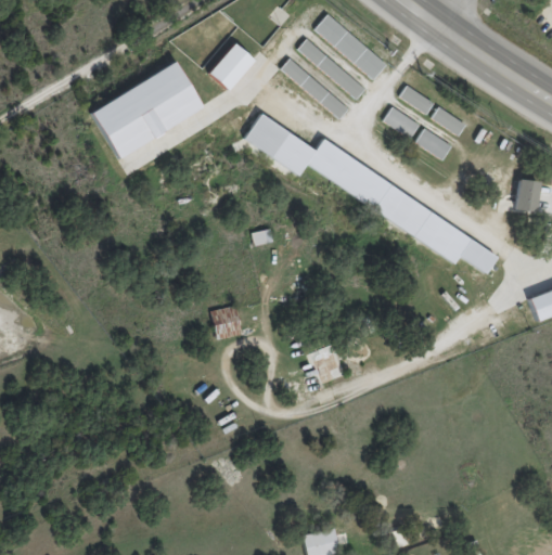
[(315,29),(374,79),(387,64),(328,14),(315,29)]
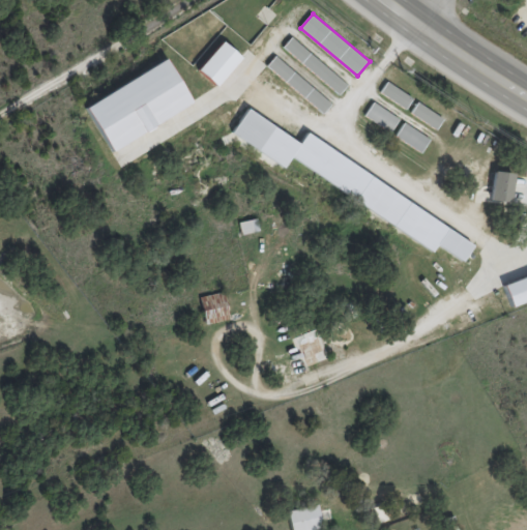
[(349,85),(293,36),(285,47),(341,95),(349,85)]
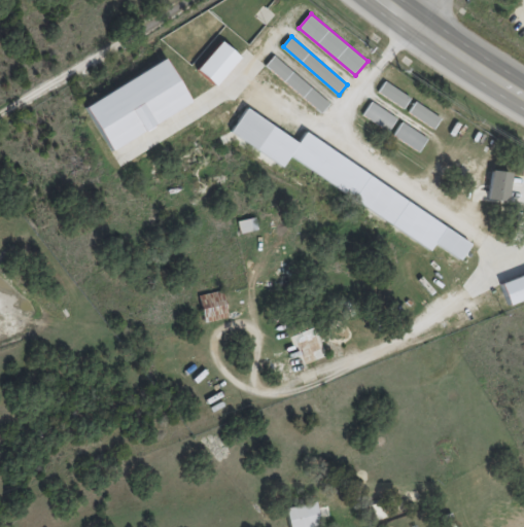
[(242,58),(222,41),(199,69),(217,85),(242,58)]
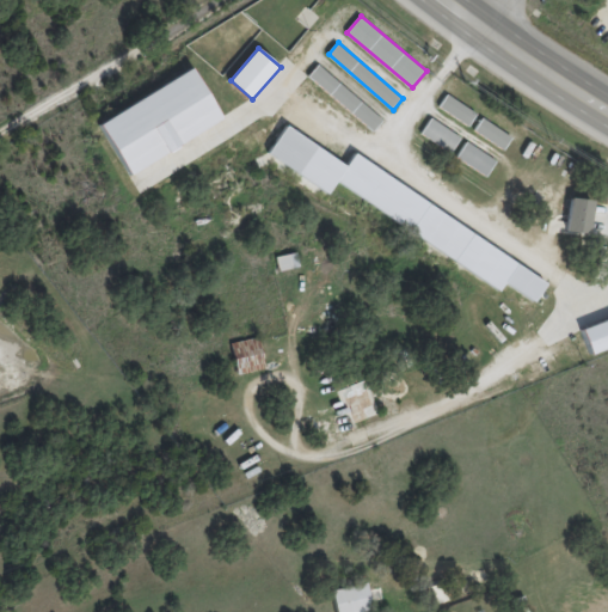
[(309,77),(374,132),(385,120),(319,65),(309,77)]
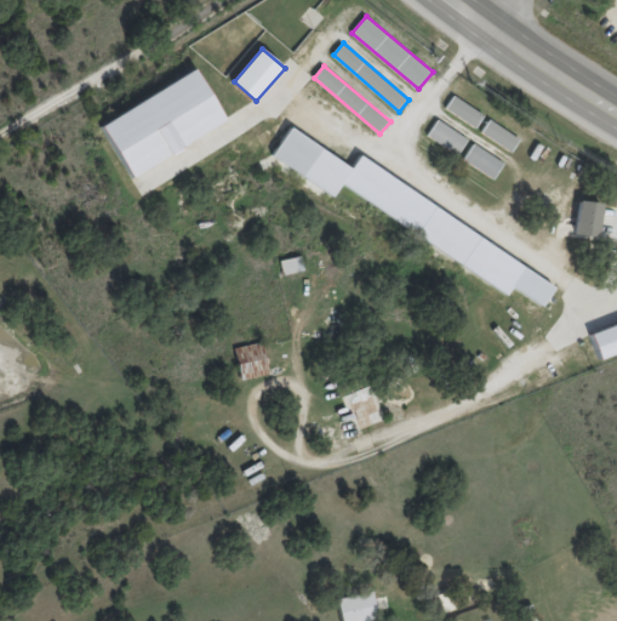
[(102,124),(131,176),(227,121),(198,70),(102,124)]
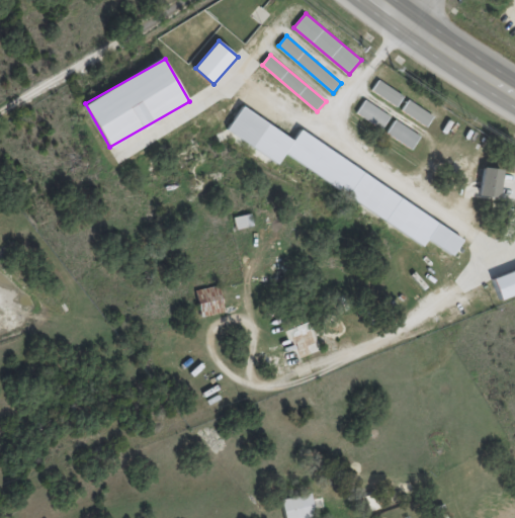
[(372,91),(399,106),(405,95),(379,80),(372,91)]
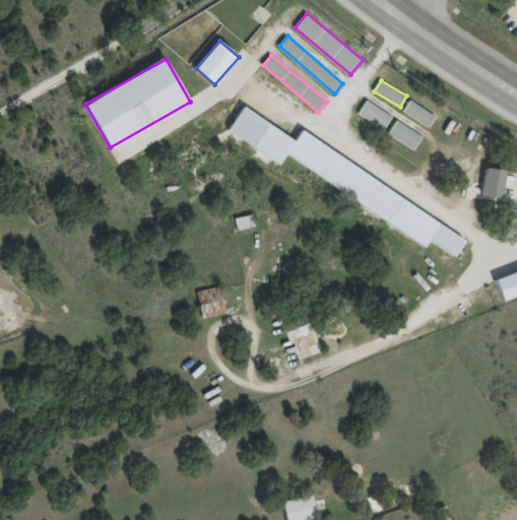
[(385,130),(393,116),(368,100),(359,114),(385,130)]
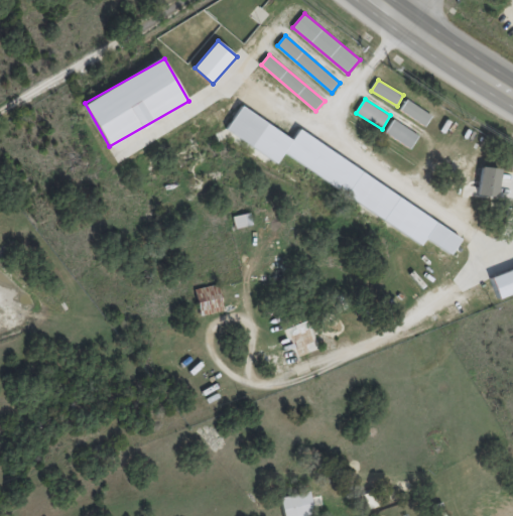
[(401,112),(427,125),(433,114),(407,101),(401,112)]
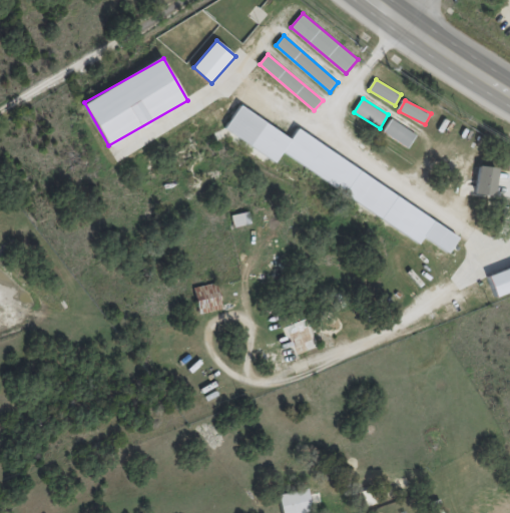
[(461,234),(296,131),(292,138),(240,106),(225,129),(277,161),(282,154),(421,241),(424,236),(450,252),(461,234)]
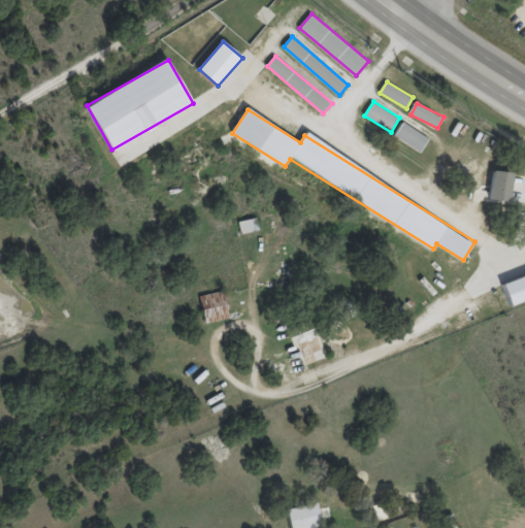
[(395,138),(423,152),(430,136),(402,123),(395,138)]
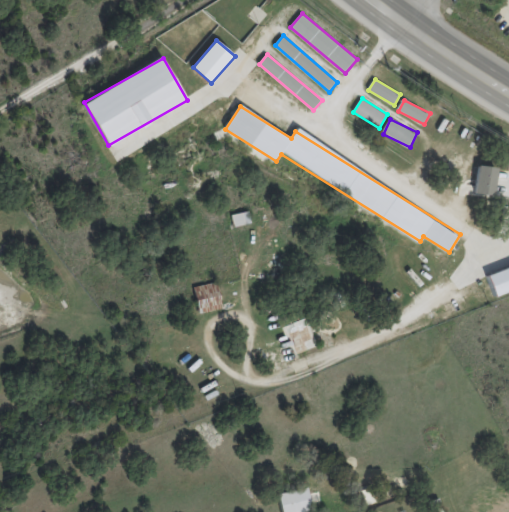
[(476,193),(495,195),(497,167),(478,165),(476,193)]
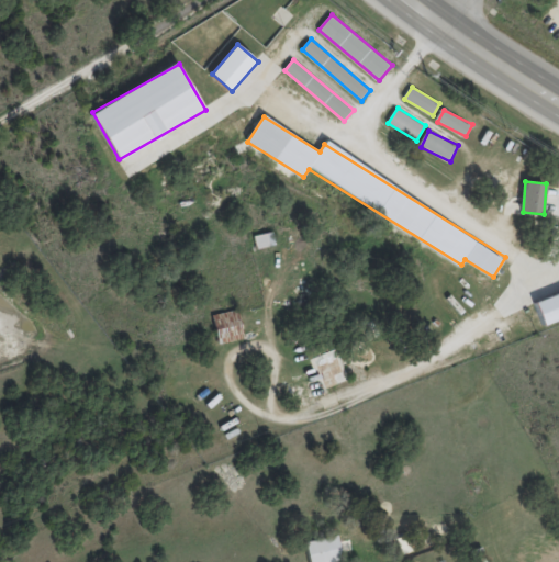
[(258,248),(278,244),(275,232),(255,235),(258,248)]
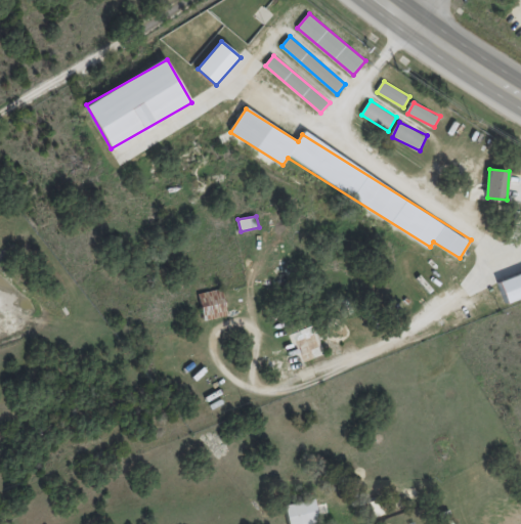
[(520,270),(498,278),(506,299),(520,294),(520,270)]
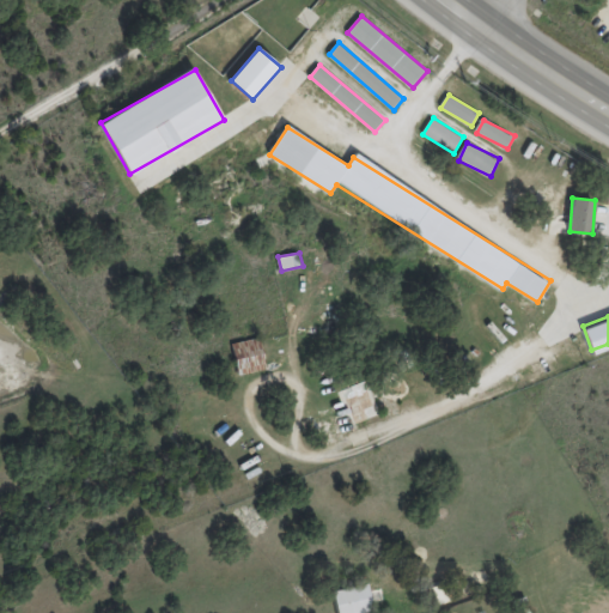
[(232,344),(241,375),(268,369),(260,337),(232,344)]
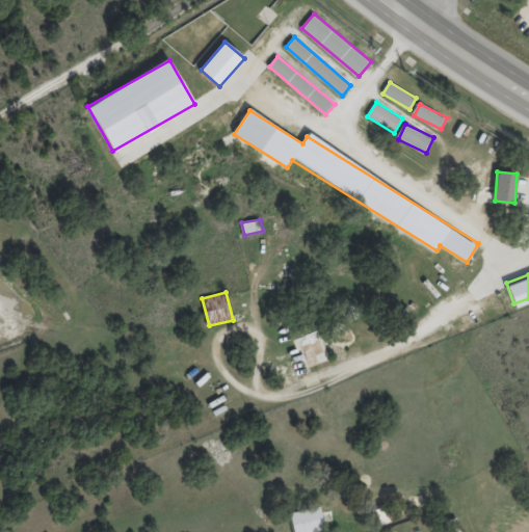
[(320,505),(290,513),(294,531),(316,531),(326,530),(320,505)]
